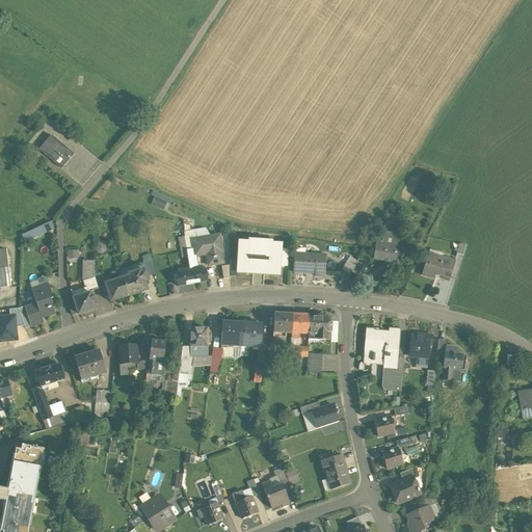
[(74,154),(51,135),(40,150),(61,168),(74,154)]
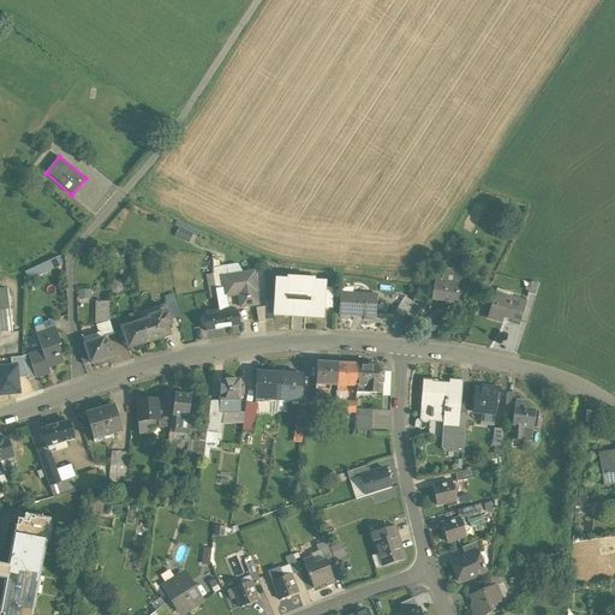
[(198,233),(177,222),(175,226),(179,228),(175,237),(187,243),(192,234),(196,237),(198,233)]
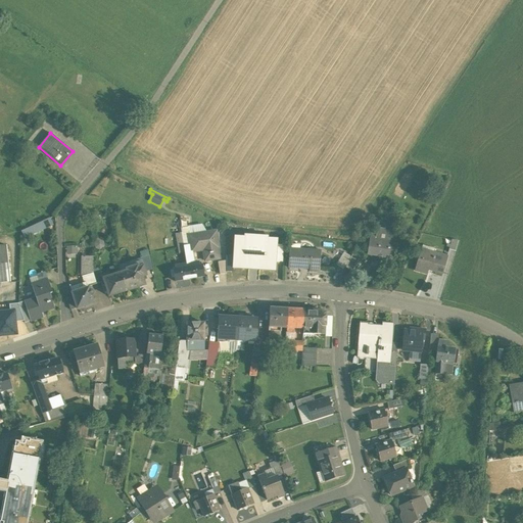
[(51,218),(21,230),(25,237),(54,225),(51,218)]
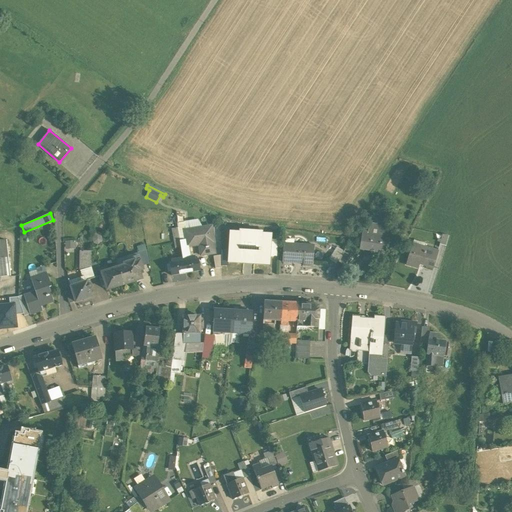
[(369,224),(368,233),(379,235),(379,232),(388,233),(389,224),(377,222),(376,225),(369,224)]
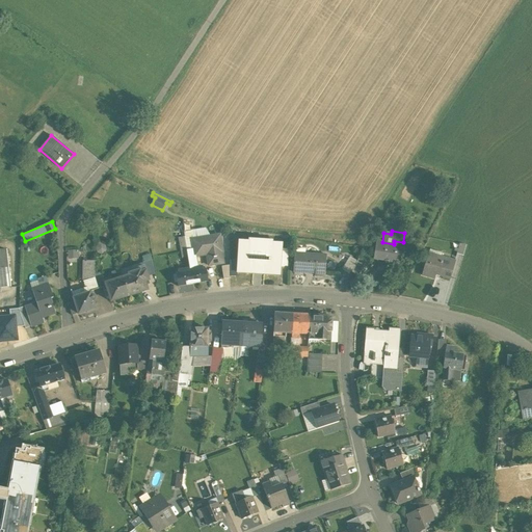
[(191,232),(184,233),(185,238),(187,250),(192,250),(192,257),(194,256),(192,240),(191,232)]
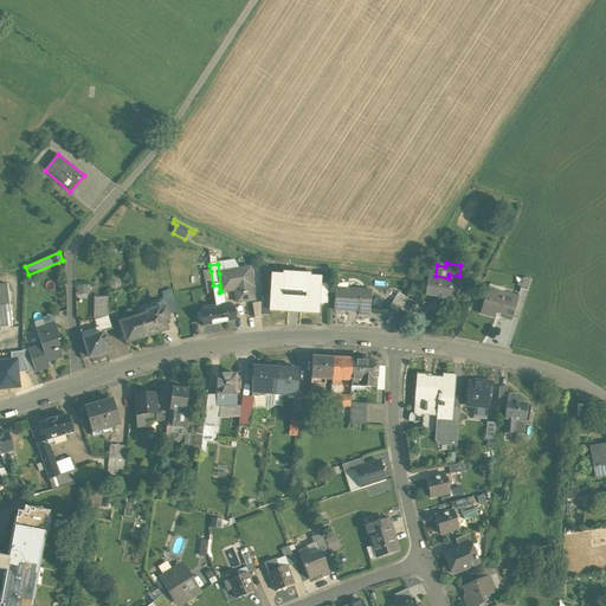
[(250,269),(219,274),(221,291),(236,289),(238,302),(253,300),(252,288),(252,287),(250,269)]
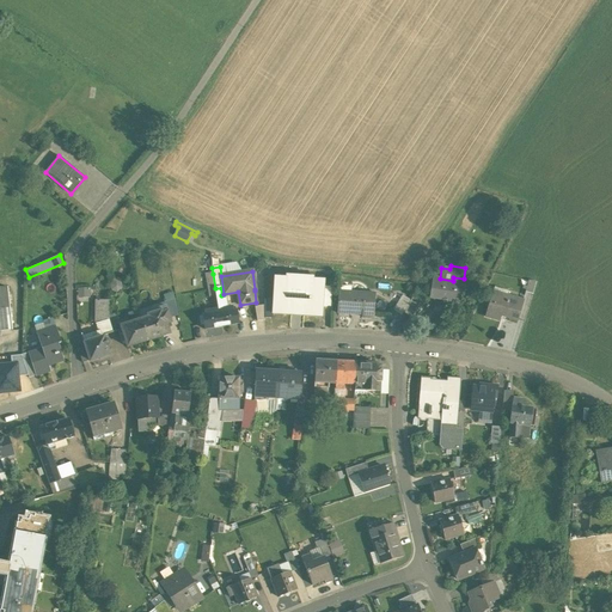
[(213,274),(206,276),(212,311),(219,310),(215,288),(213,274)]
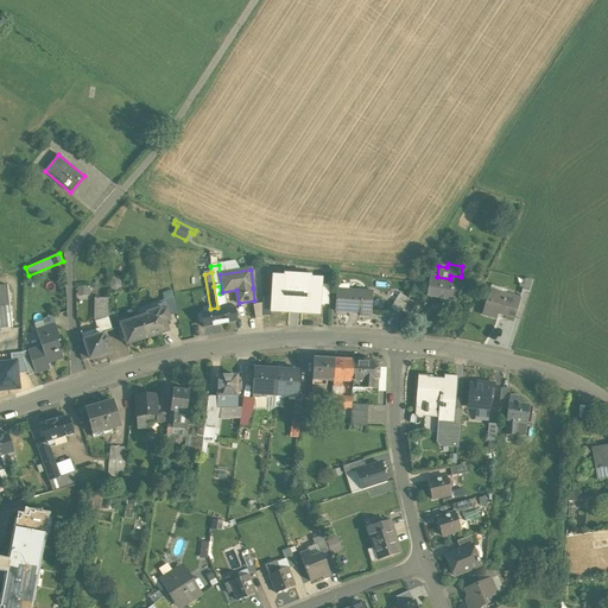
[(285,278),(272,278),(271,301),(271,302),(271,311),(320,312),(320,305),(321,285),(321,279),(310,279),(310,276),(285,274),(285,278)]
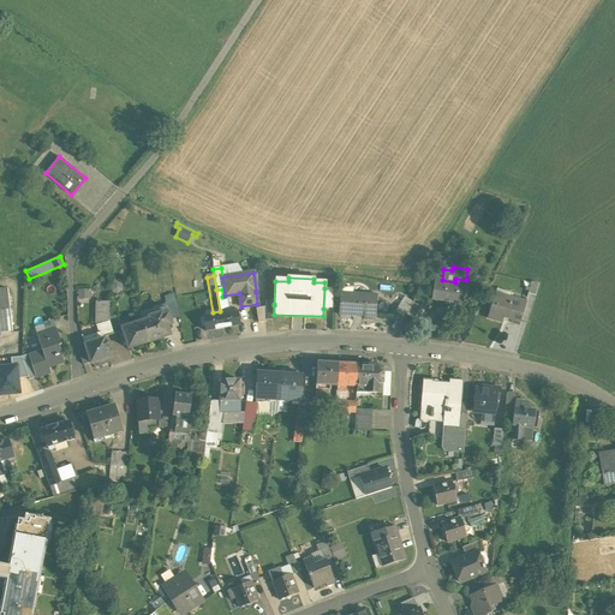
[(442,280),(435,279),(431,299),(448,303),(447,310),(460,312),(466,280),(455,279),(455,282),(442,280)]
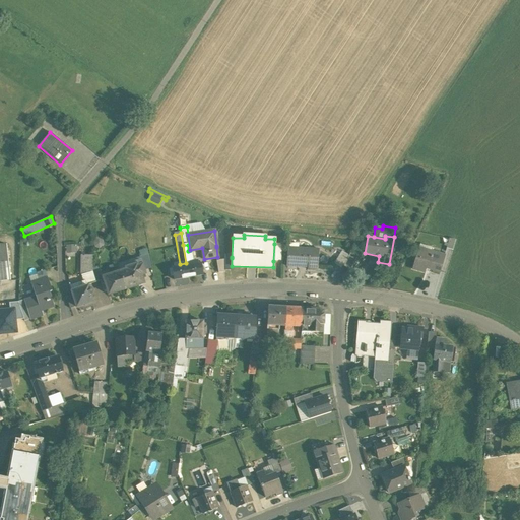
[(449,239),(446,249),(452,251),(456,240),(449,239)]
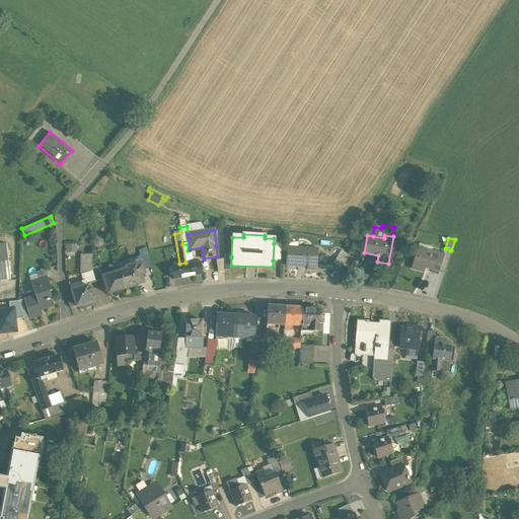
[(6,244),(0,244),(0,282),(10,281),(6,244)]
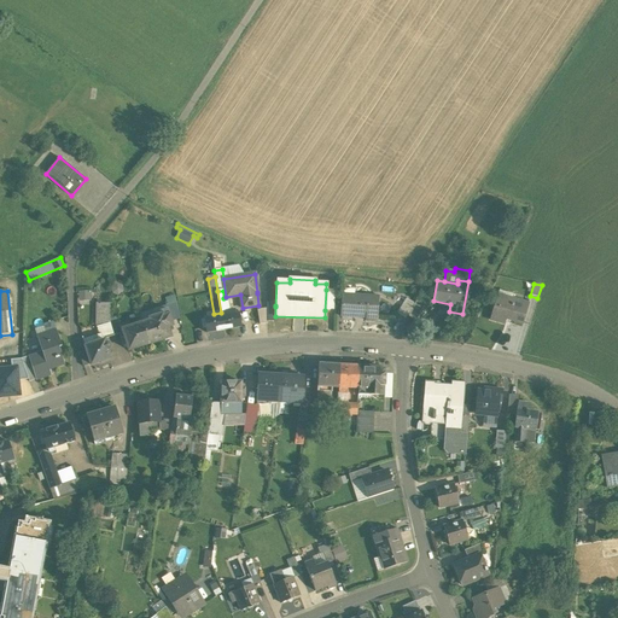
[(221,313),(228,312),(226,297),(223,298),(223,291),(217,291),(221,313)]
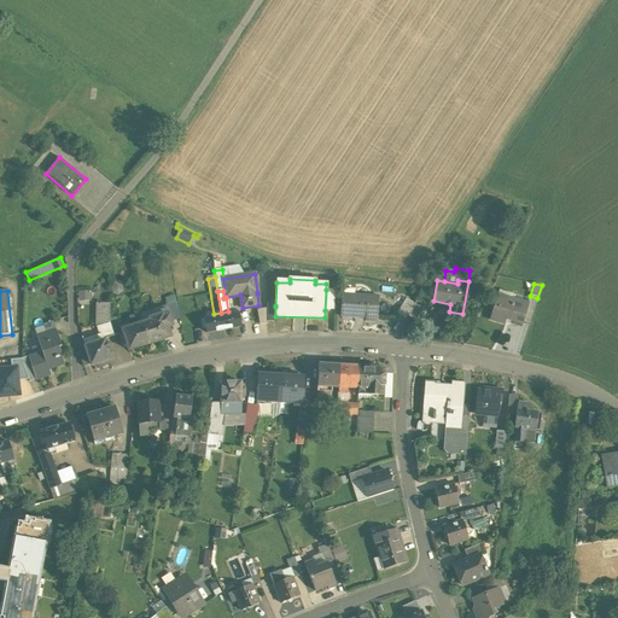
[(378,297),(342,295),(340,316),(365,319),(365,321),(377,321),(378,297)]
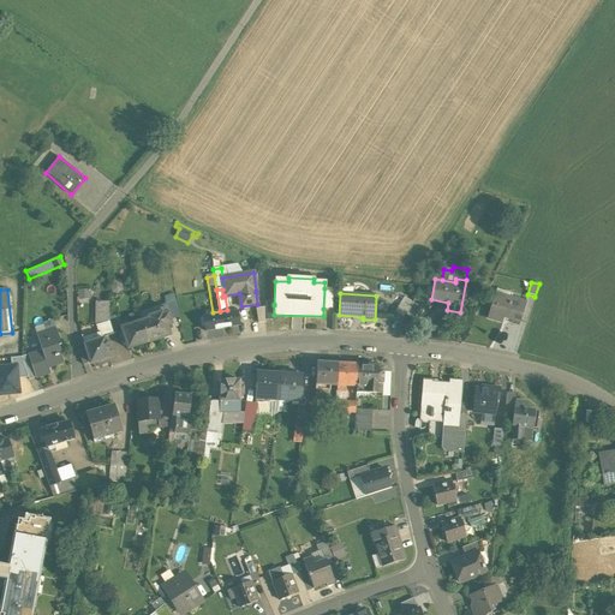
[(526,303),(499,294),(495,306),(491,305),(488,318),(502,323),(505,317),(520,322),(526,303)]
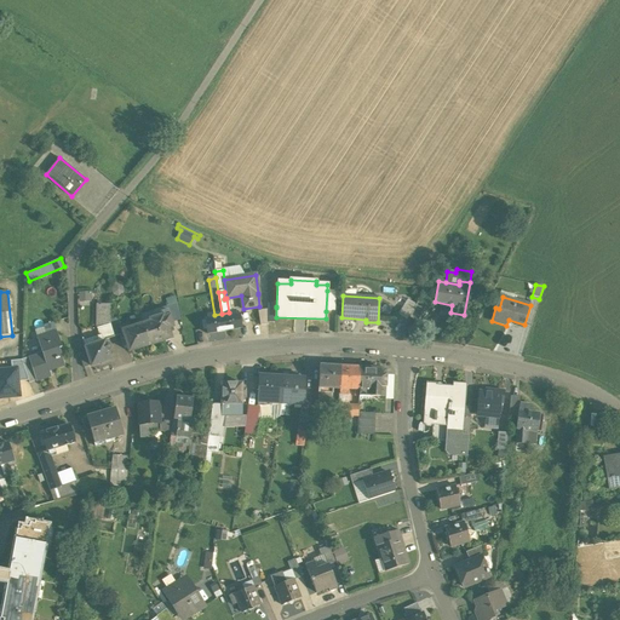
[(415,305),(407,299),(399,314),(407,320),(408,317),(408,316),(415,305)]
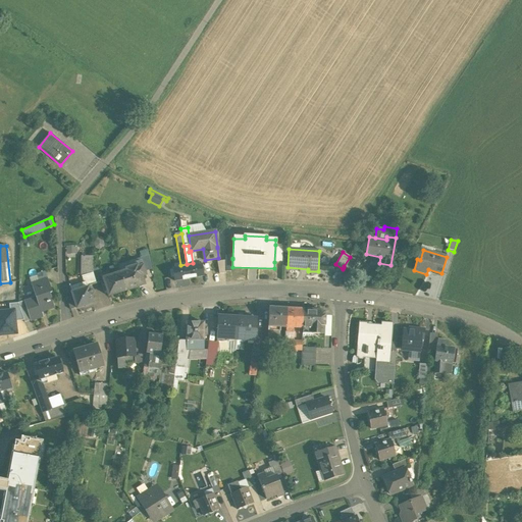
[(359,258),(352,254),(350,257),(344,266),(351,271),(359,258)]
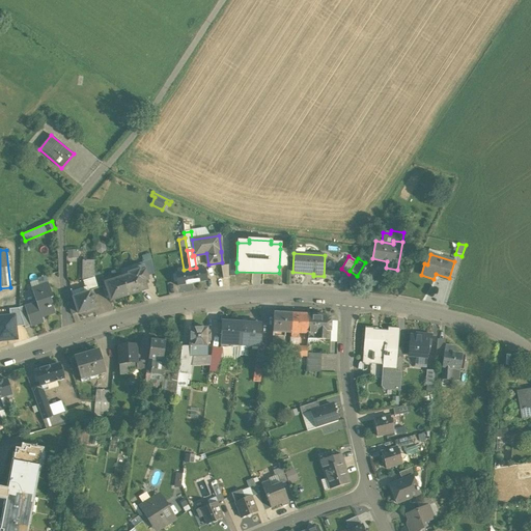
[(94,260),(83,260),(83,281),(94,277),(94,275),(94,260)]
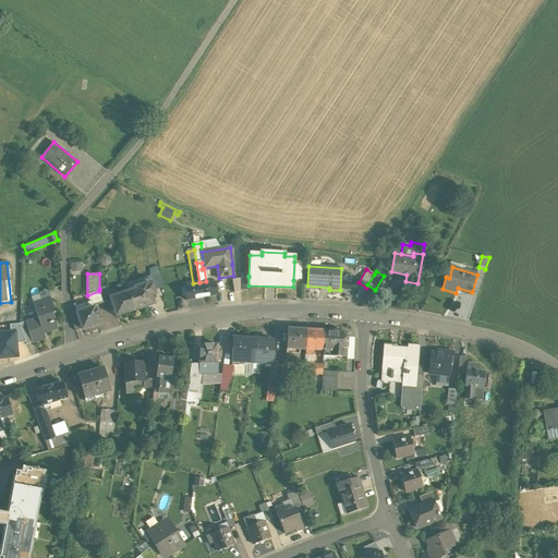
[(146,284),(135,288),(135,290),(129,292),(135,311),(150,306),(153,306),(154,303),(154,301),(153,301),(153,300),(156,298),(150,280),(145,281),(146,284)]
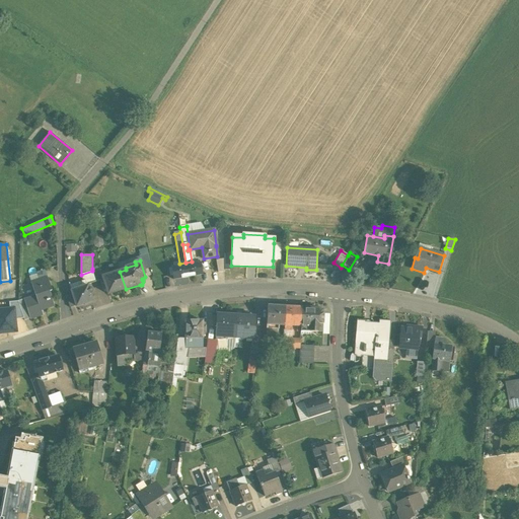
[(192,262),(186,263),(188,278),(202,275),(200,264),(197,264),(196,261),(192,262)]
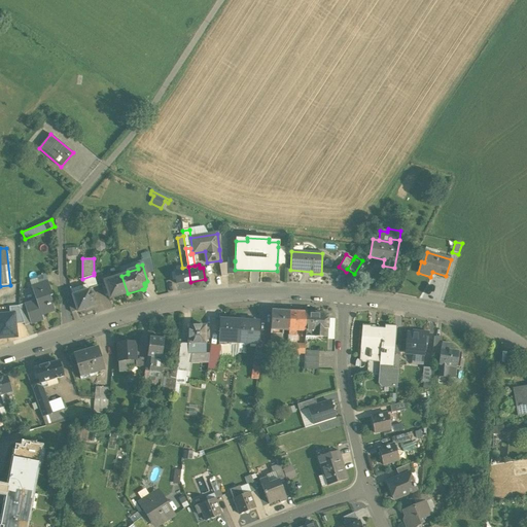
[(182,268),(176,269),(176,272),(174,272),(176,284),(190,282),(188,267),(182,268)]
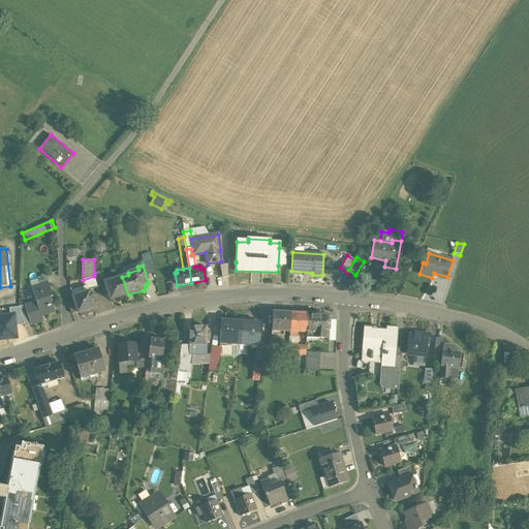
[(101,272),(94,274),(94,276),(94,277),(97,287),(102,286),(103,289),(106,288),(103,280),(101,272)]
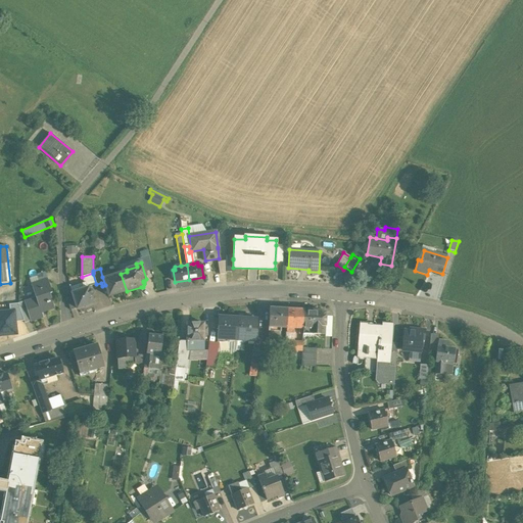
[(121,274),(113,276),(112,272),(106,273),(107,275),(102,277),(105,285),(108,297),(127,291),(121,274)]
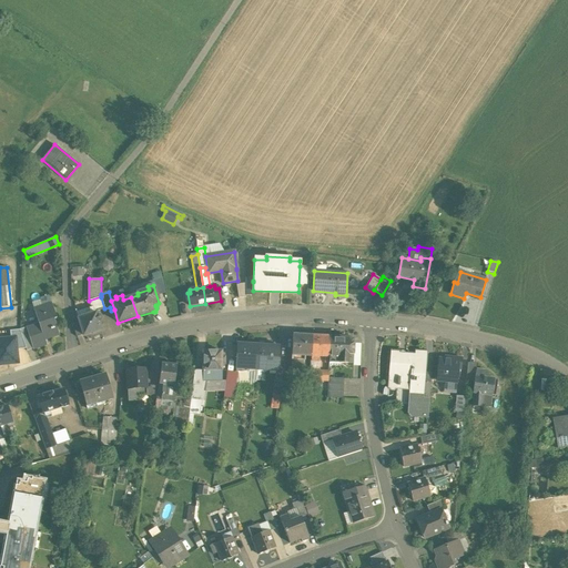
[(101,296),(89,301),(91,310),(92,310),(93,313),(95,313),(98,311),(104,308),(101,297),(101,296)]
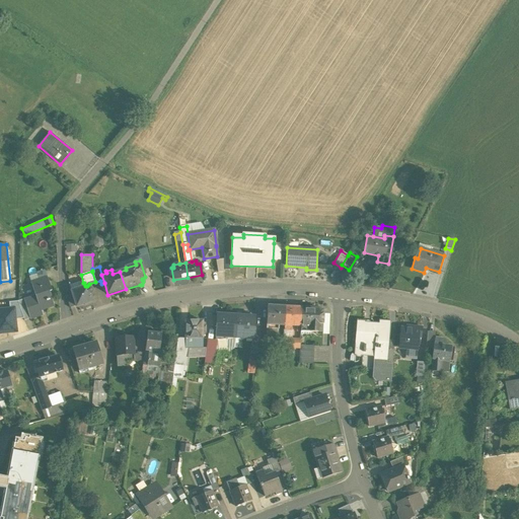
[(47,278),(30,283),(34,296),(24,299),(26,303),(25,304),(30,319),(42,315),(41,311),(54,306),(50,292),(52,292),(47,278)]
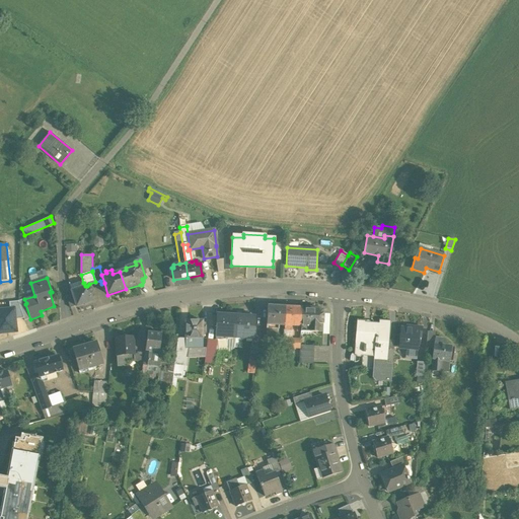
[(85,286),(82,287),(81,284),(72,286),(74,290),(71,291),(72,295),(76,306),(84,304),(85,305),(93,302),(90,294),(91,293),(92,292),(92,291),(91,290),(91,289),(89,288),(88,288),(87,286),(85,286)]
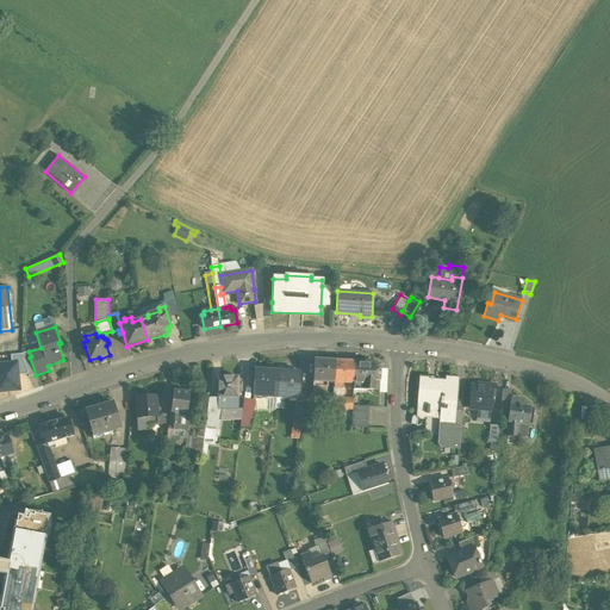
[(85,347),(78,349),(82,362),(89,360),(85,347)]
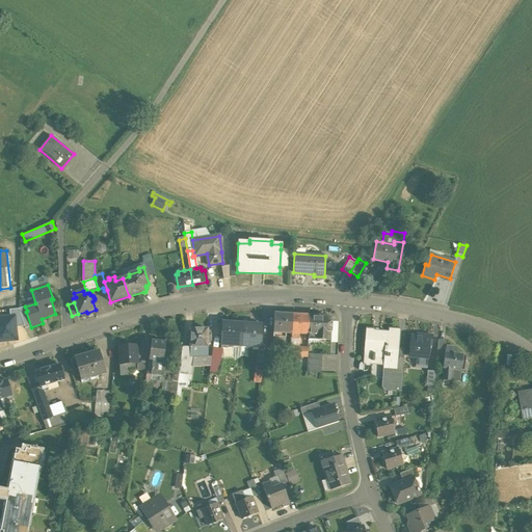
[(25,307),(19,309),(24,326),(25,328),(31,327),(26,312),(27,311),(25,307)]
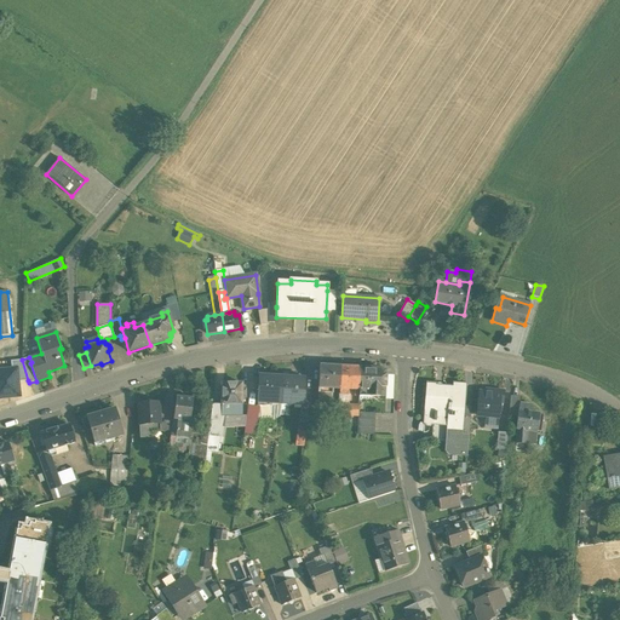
[(22,360),(10,361),(11,369),(17,368),(18,382),(28,380),(22,360)]
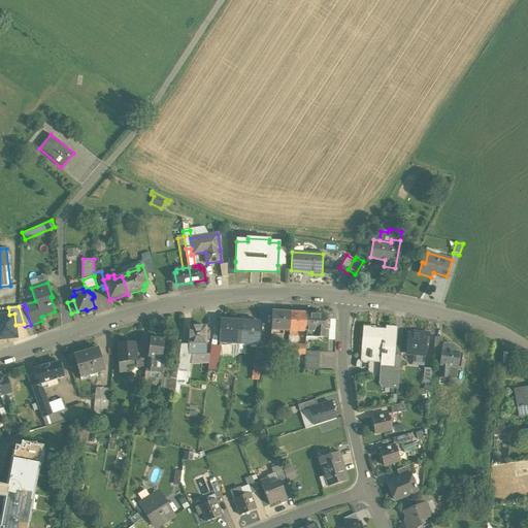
[(306,314),(272,311),(271,334),(284,335),(284,331),(289,331),(297,331),(305,332),(306,314)]
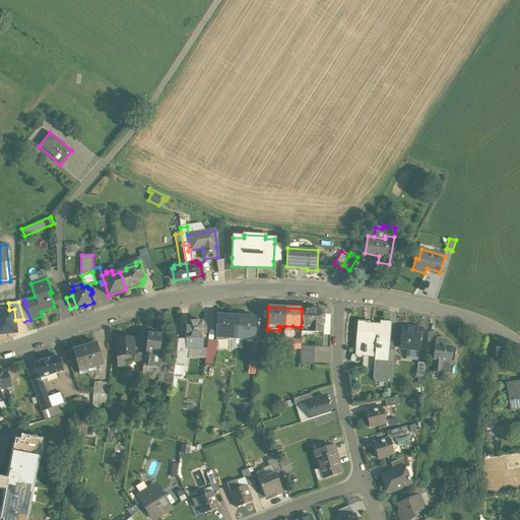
[(0,310),(0,333),(16,332),(15,320),(14,309),(9,310),(0,310)]
